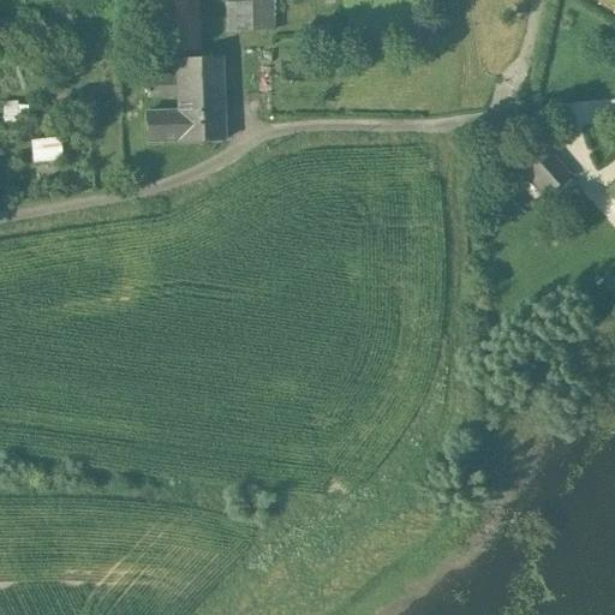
[(195,0),(171,0),(172,12),(196,11),(195,0)]
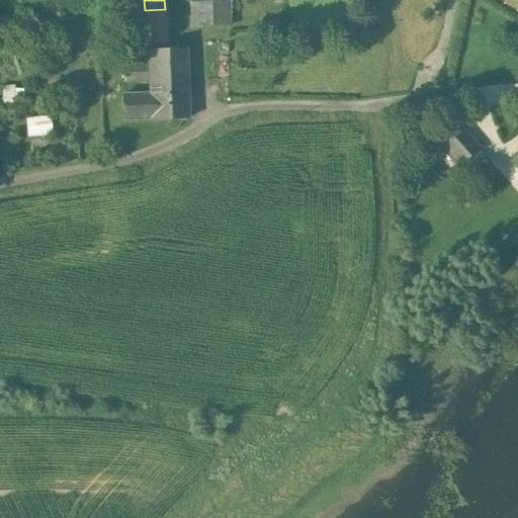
[(228,0),(209,0),(209,2),(209,26),(229,25),(228,0)]
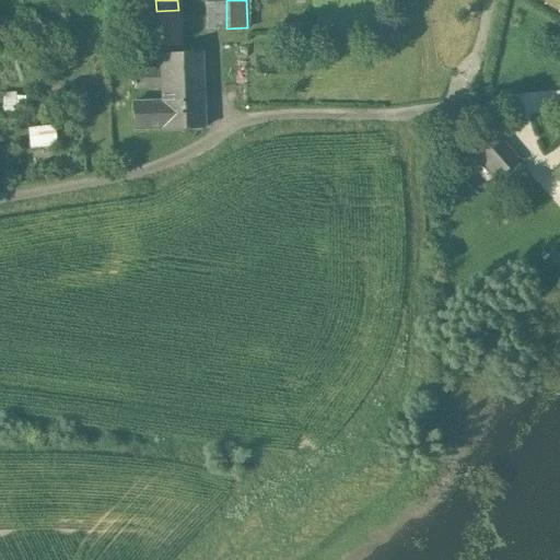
[(226,2),(205,2),(205,30),(226,28),(226,2)]
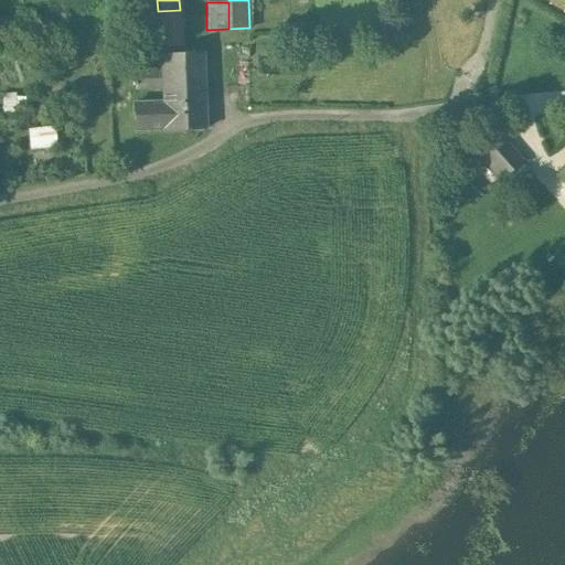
[(180,10),(158,11),(160,48),(182,45),(180,10)]
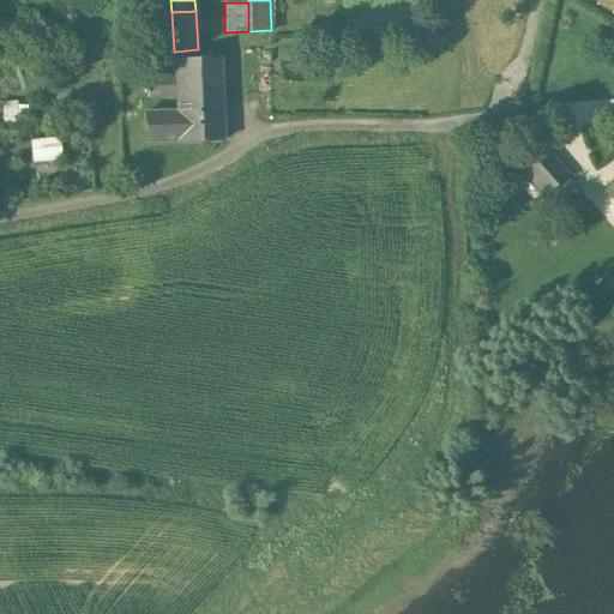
[(220,56),(174,59),(174,74),(175,96),(221,94),(220,56)]
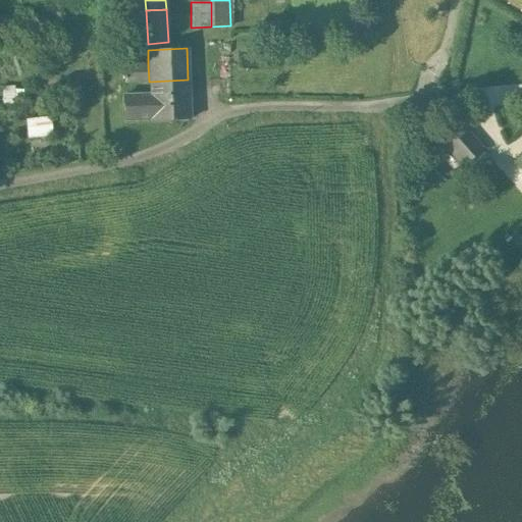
[(148,63),(123,64),(124,83),(149,82),(148,63)]
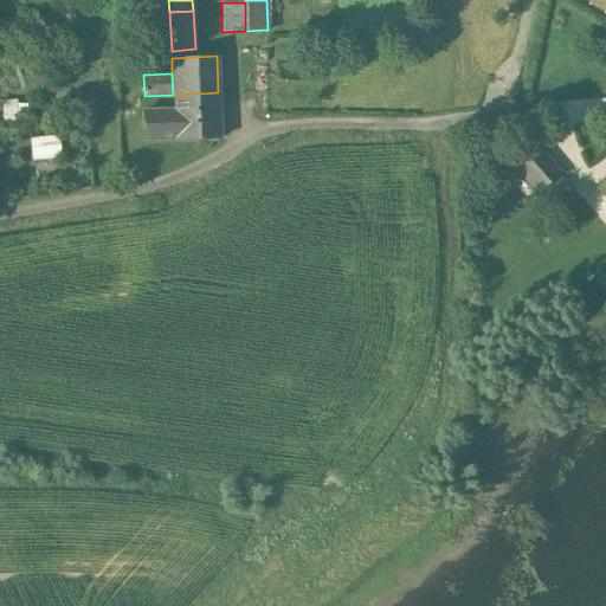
[(218,92),(173,95),(173,109),(143,110),(143,140),(174,139),(220,137),(220,135),(219,135),(218,92)]
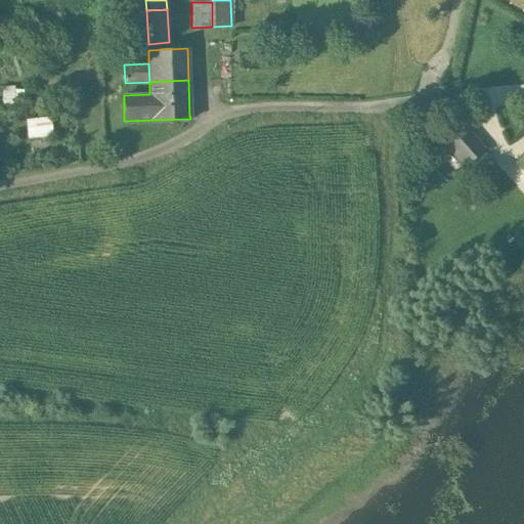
[(28,136),(52,134),(51,116),(27,117),(28,136)]
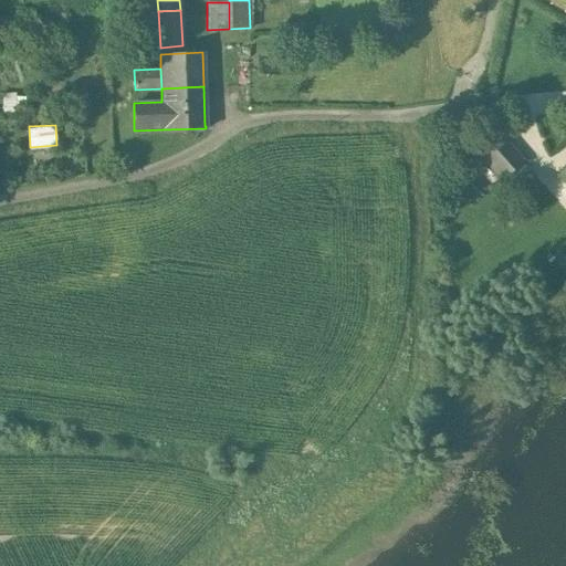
[(522,160),(496,134),(477,153),(502,179),(522,160)]
